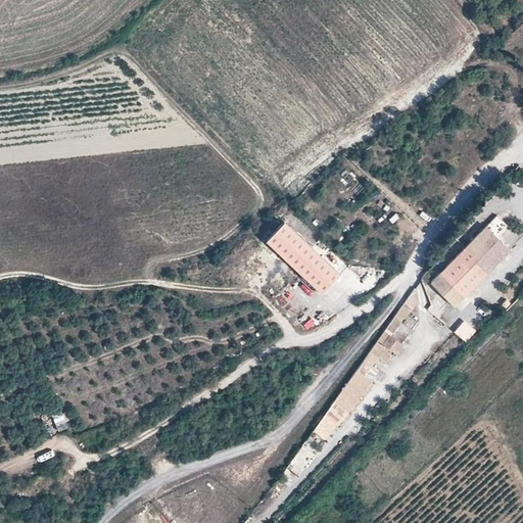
[(336,269),(280,217),(262,236),(318,288),(336,269)]
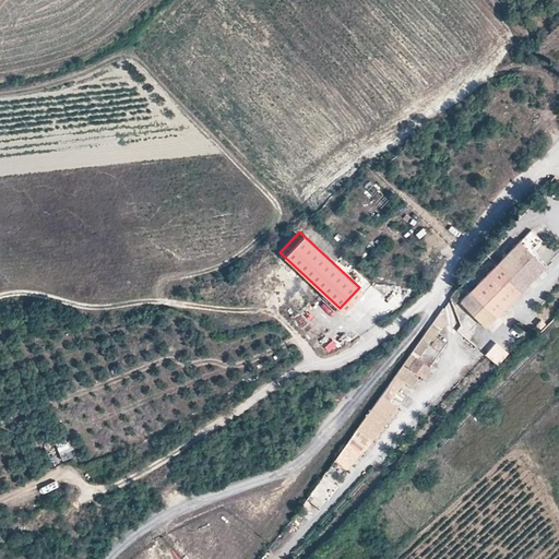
[(487,325),(546,266),(518,238),(459,298),(487,325)]
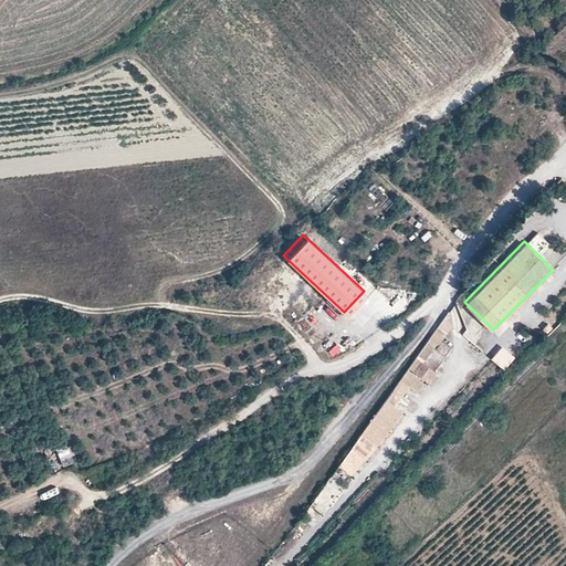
[(442,320),(428,341),(437,346),(451,326),(442,320)]
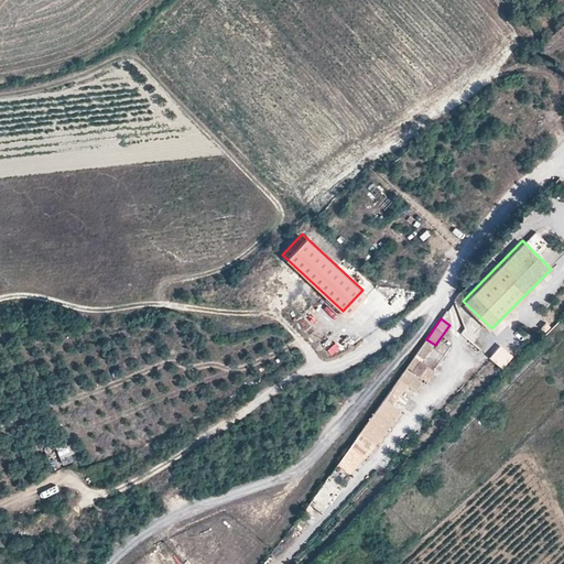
[(426,339),(405,369),(423,381),(426,383),(435,370),(423,362),(435,345),(426,339)]
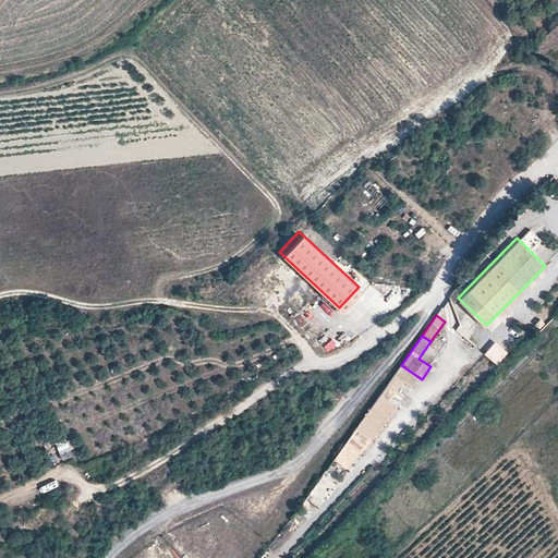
[(380,395),(389,401),(403,383),(411,388),(419,377),(401,365),(380,395)]
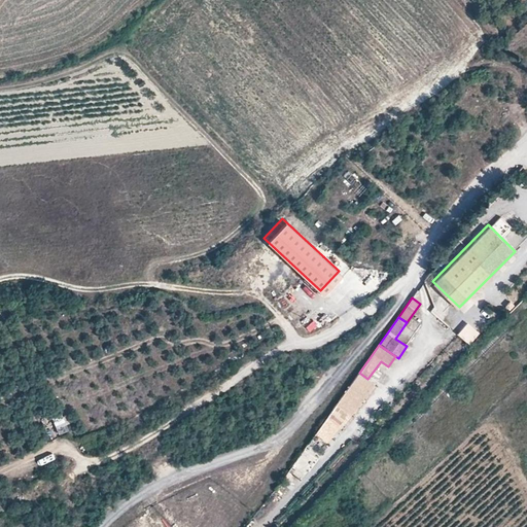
[(359,373),(337,403),(354,416),(376,385),(367,379),(359,373)]
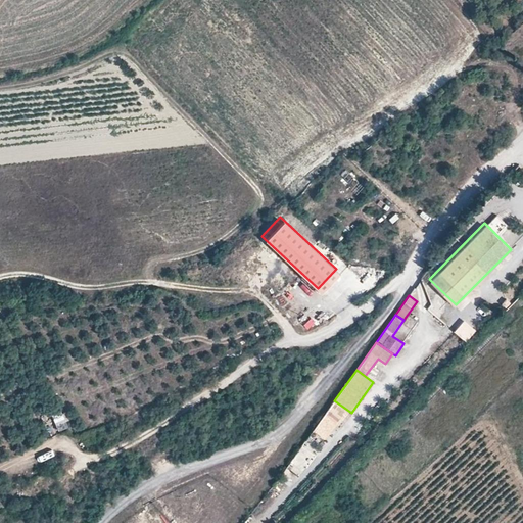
[(68,426),(63,415),(54,419),(58,430),(68,426)]
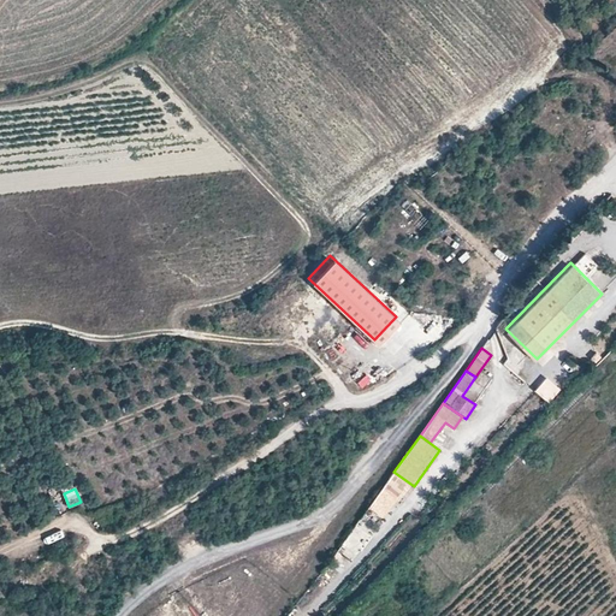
[(356,523),(327,564),(342,574),(371,533),(356,523)]
